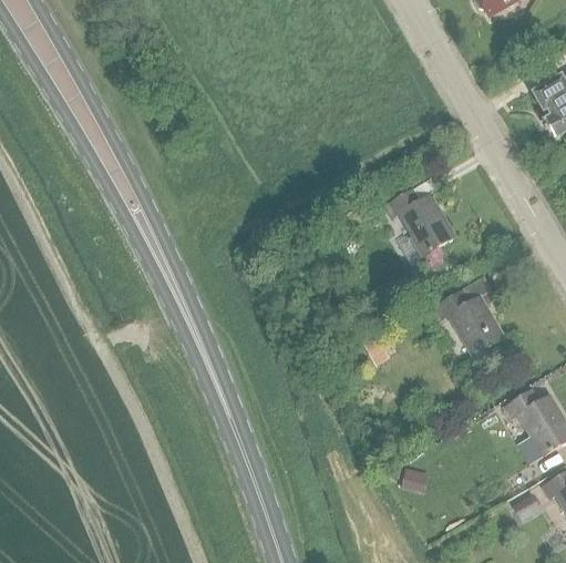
[(472,0),(476,8),(480,8),(483,7),(487,14),(511,0),(472,0)]
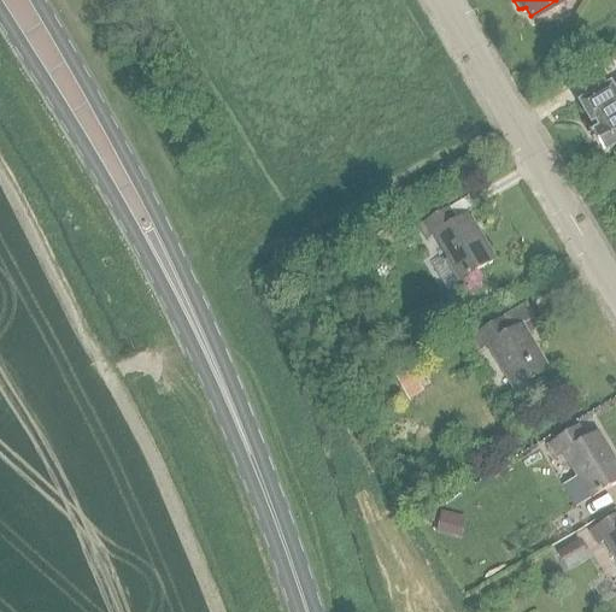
[(611,81),(579,100),(594,127),(591,129),(603,149),(615,141),(615,86),(615,87),(611,81)]
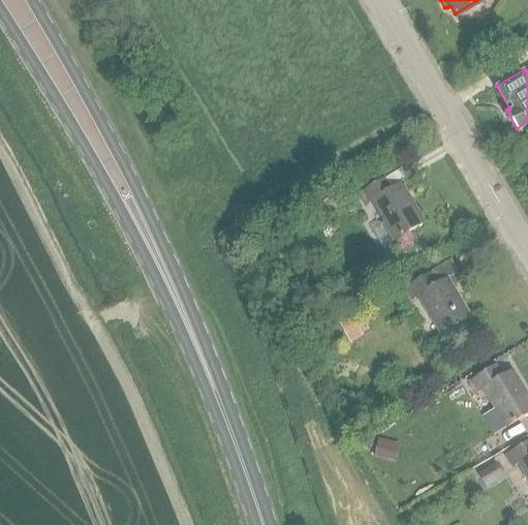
[(395,237),(425,219),(401,180),(391,186),(383,176),(359,190),(366,202),(371,197),(395,237)]
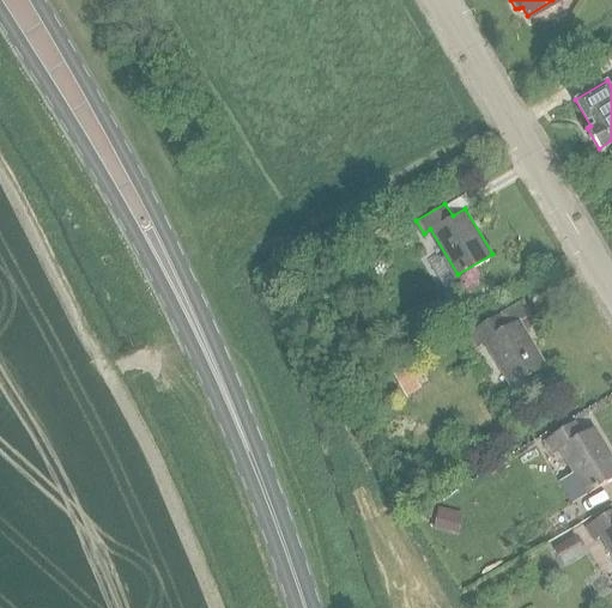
[(511,384),(545,364),(519,318),(532,310),(525,297),(498,312),(470,329),(478,342),(484,339),(511,384)]
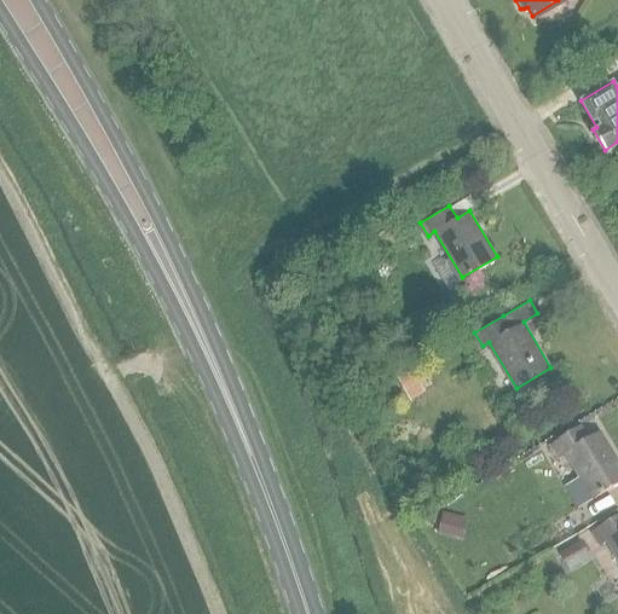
[(410,366),(396,375),(408,395),(422,387),(410,366)]
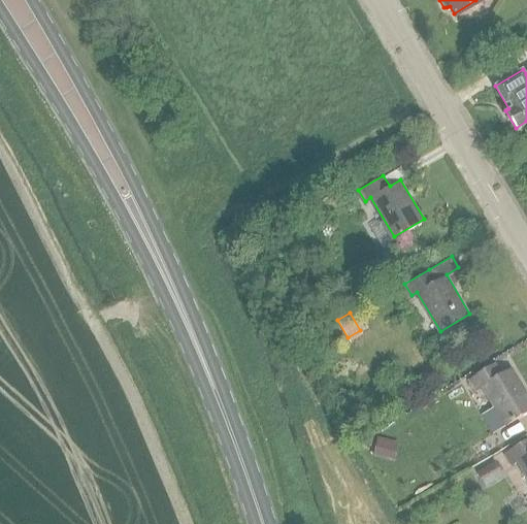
[(333,322),(319,331),(326,342),(340,334),(333,322)]
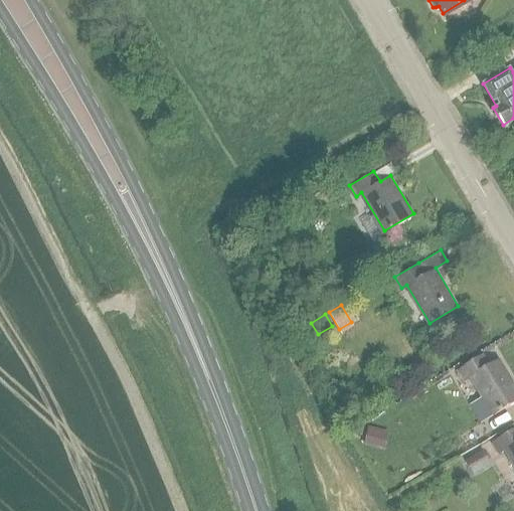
[(493,412),(513,399),(513,383),(498,357),(488,363),(482,352),(458,367),(464,378),(470,374),(493,412)]
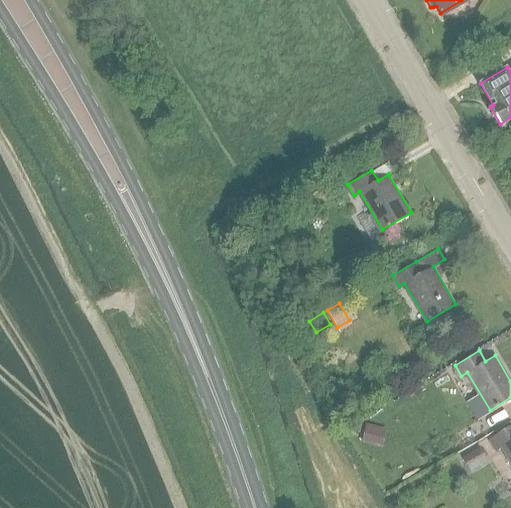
[(365,422),(360,439),(376,443),(380,426),(365,422)]
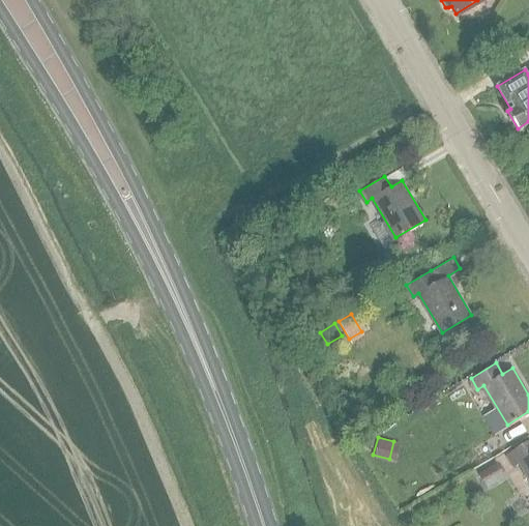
[(528,477),(528,439),(506,453),(513,464),(519,461),(528,477)]
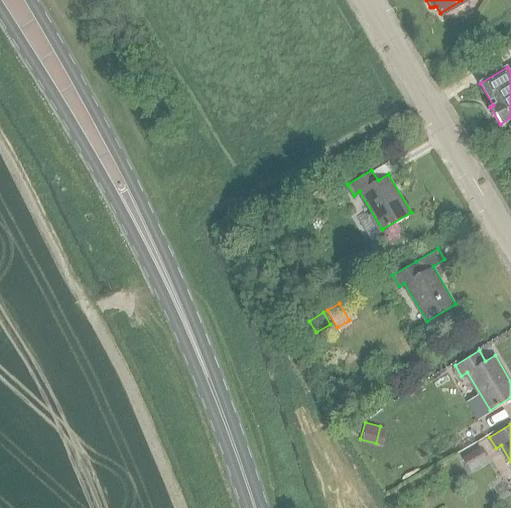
[(469,469),(487,458),(479,445),(461,456),(469,469)]
